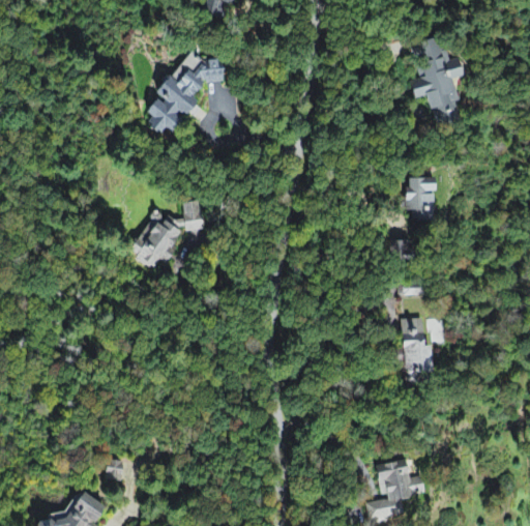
[(207,0),(205,10),(218,13),(222,2),(232,5),(233,0),(207,0)]
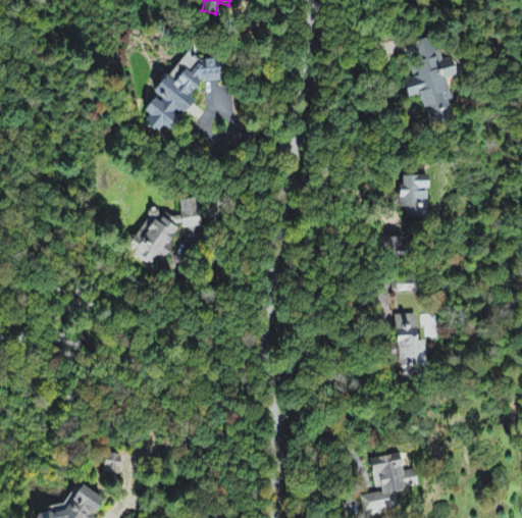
[(452,109),(444,78),(457,74),(452,55),(439,58),(434,36),(406,42),(414,75),(405,79),(409,96),(420,94),(424,108),(428,106),(430,114),(452,109)]
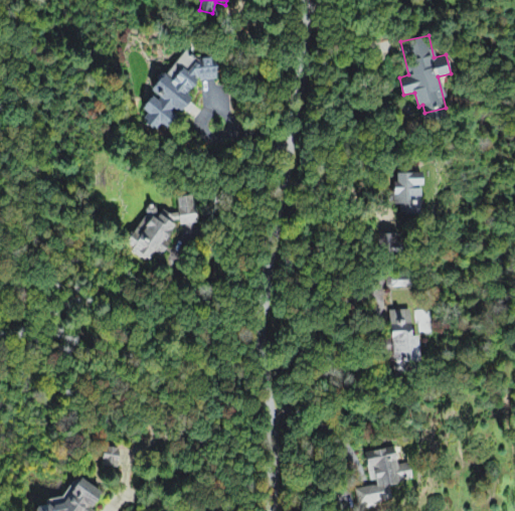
[(200,79),(218,78),(217,56),(202,57),(203,65),(186,50),(152,88),(161,97),(152,97),(145,104),(146,120),(156,129),(162,122),(168,127),(175,119),(174,108),(183,108),(193,97),(188,93),(200,79)]
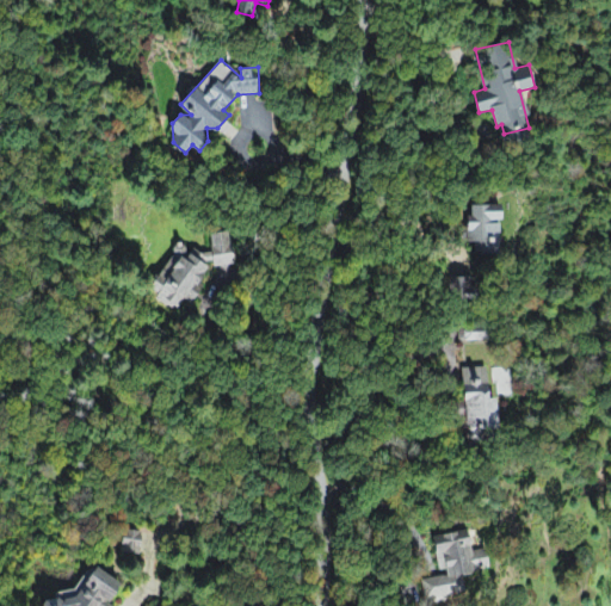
[(501,253),(501,204),(469,203),(469,241),(475,241),(475,252),(501,253)]
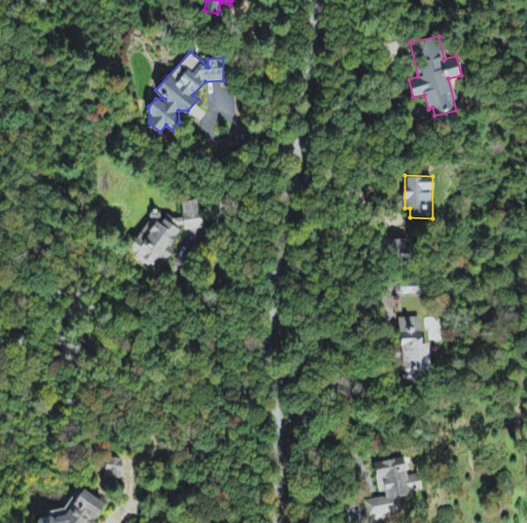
[(202,229),(199,199),(181,201),(182,213),(180,216),(174,217),(166,213),(162,222),(160,210),(150,211),(133,246),(134,257),(152,267),(155,260),(170,258),(169,250),(183,221),(184,231),(202,229)]
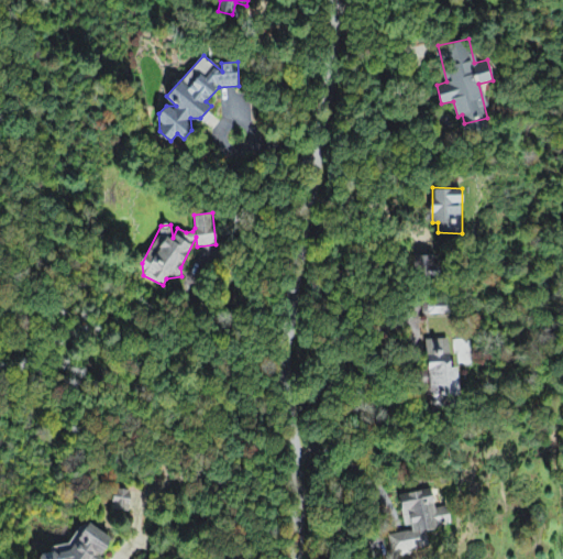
[(430,394),(460,393),(457,365),(450,365),(449,337),(428,338),(430,394)]
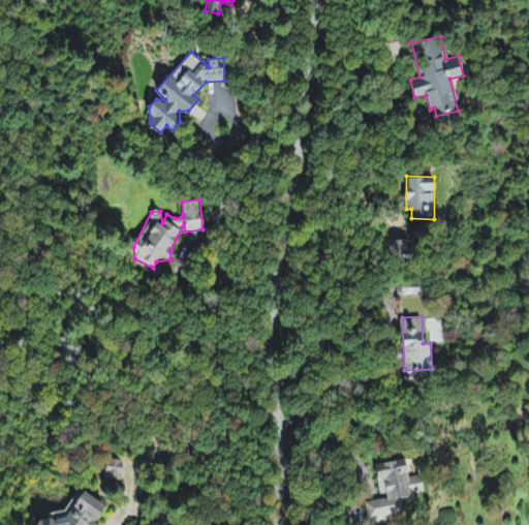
[(120,480),(123,460),(105,458),(102,477),(120,480)]
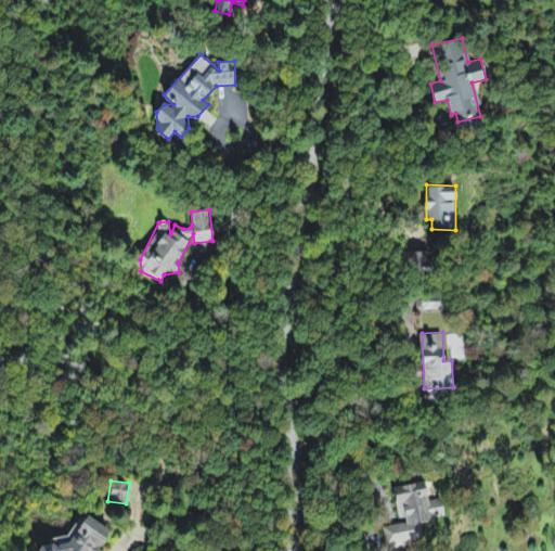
[(396,486),(401,523),(384,526),(387,546),(423,539),(420,521),(446,516),(442,498),(429,500),(426,482),(396,486)]
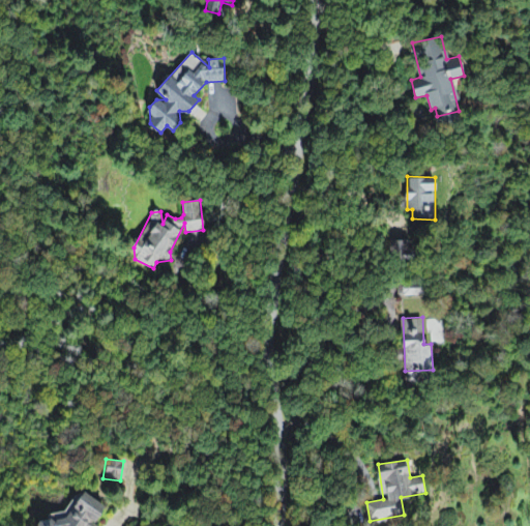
[(62,525),(43,514),(35,525),(95,525),(108,506),(82,491),(62,525)]
